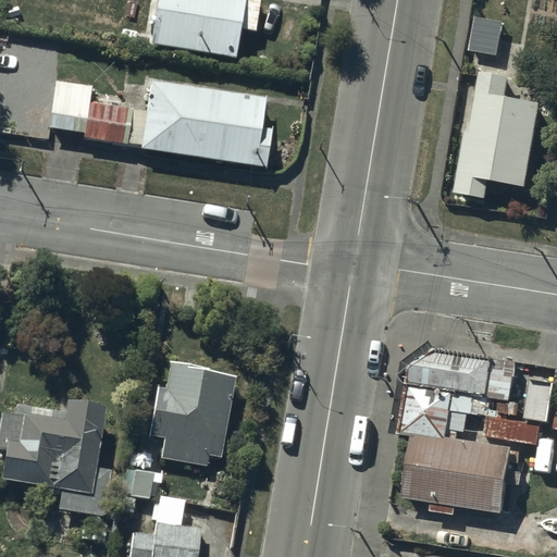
[(260,0),(155,0),(148,42),(234,58),(239,26),(256,29),(260,0)]
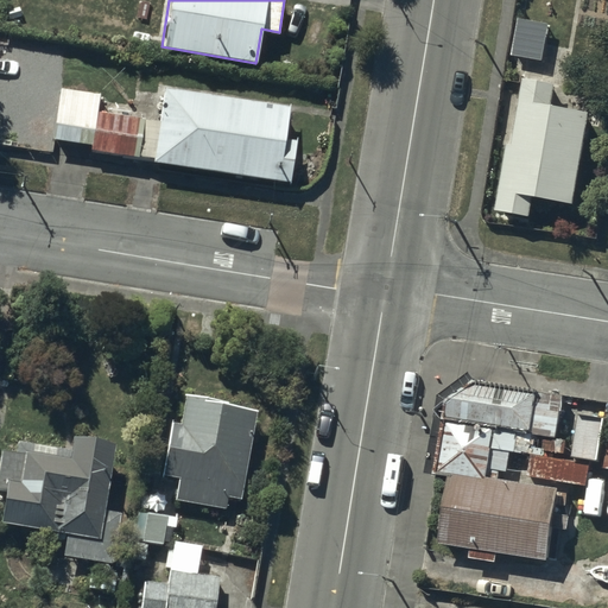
[(555,82),(523,77),(511,141),(508,141),(495,206),(531,213),(534,191),(572,198),(590,107),(552,100),(555,82)]
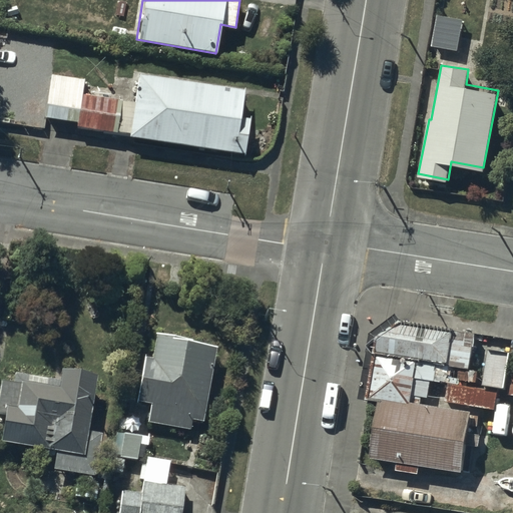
[(44,116),(77,122),(81,94),(83,79),(50,74),(44,116)]
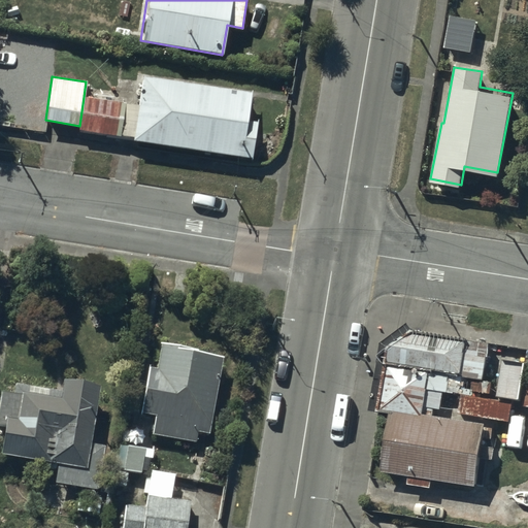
[(138,105),(125,103),(120,137),(251,158),(257,122),(245,120),(250,94),(142,76),(138,105)]
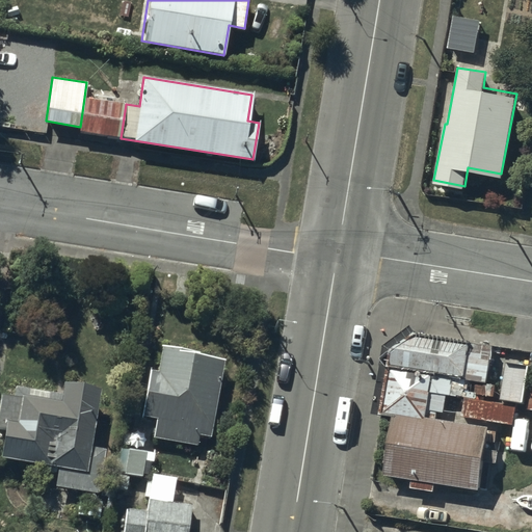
[(121,138),(126,104),(84,98),(80,127),(79,131),(121,138)]
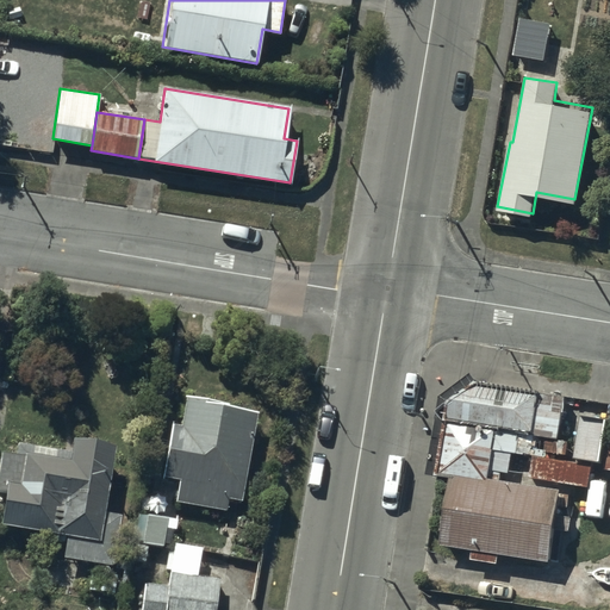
[(435,471),(449,472),(499,478),(500,470),(509,470),(511,452),(533,454),(530,475),(589,481),(590,461),(564,459),(565,439),(560,437),(564,392),(477,375),(472,369),(440,392),(439,408),(444,416),(435,471)]
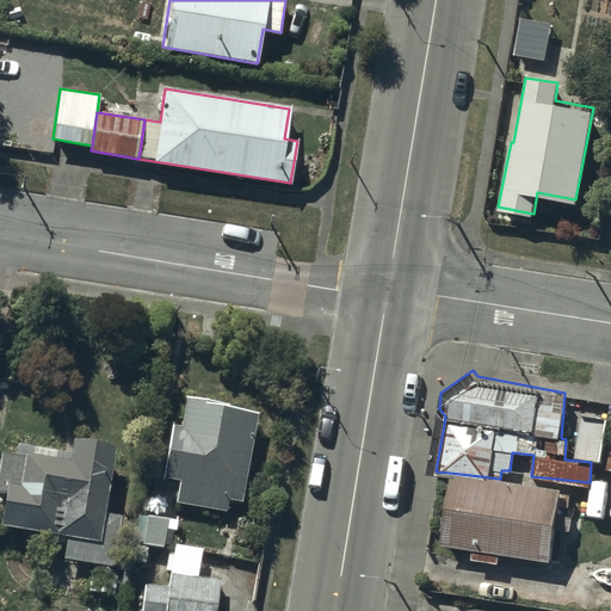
[(257,405),(185,395),(181,424),(172,423),(164,479),(179,481),(176,501),(228,508),(230,499),(242,501),(257,405)]
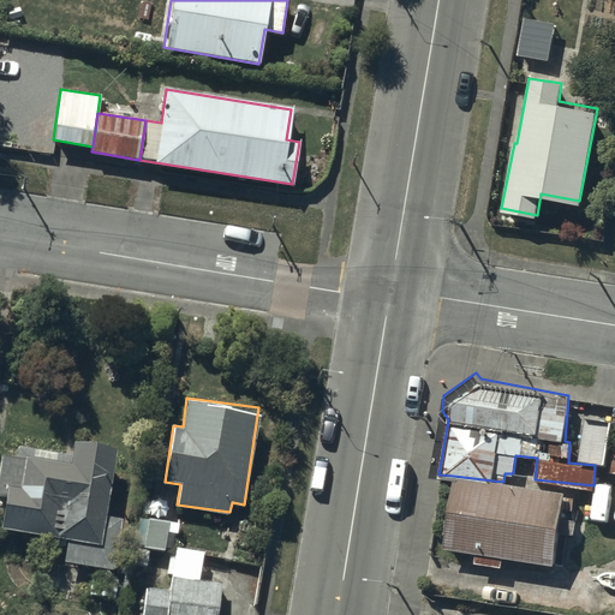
[(584,419),(579,458),(605,461),(611,423),(584,419)]
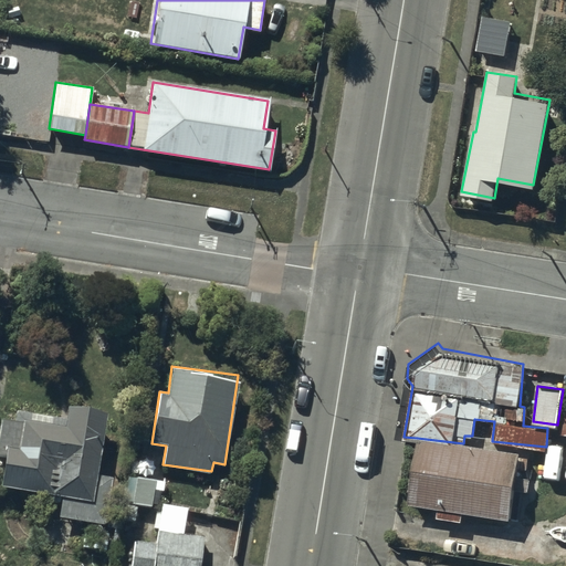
[(14,419),(0,417),(0,452),(3,453),(0,481),(0,484),(62,493),(59,515),(105,522),(111,477),(95,474),(104,411),(66,406),(65,416),(16,409),(14,419)]
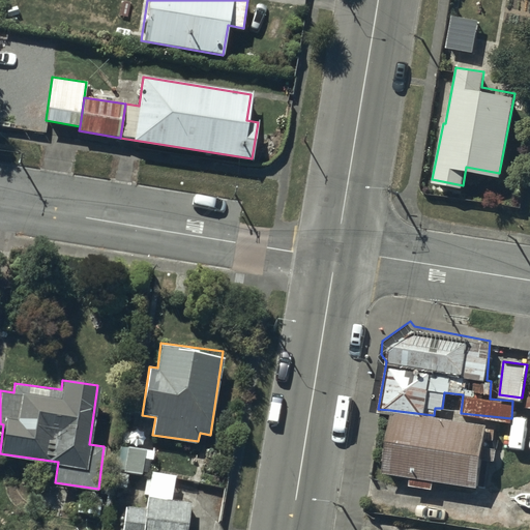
[(487,425),(487,421),(390,412),(385,471),(409,473),(408,484),(433,487),(434,479),(476,483),(478,455),(495,458),(498,427),(487,425)]
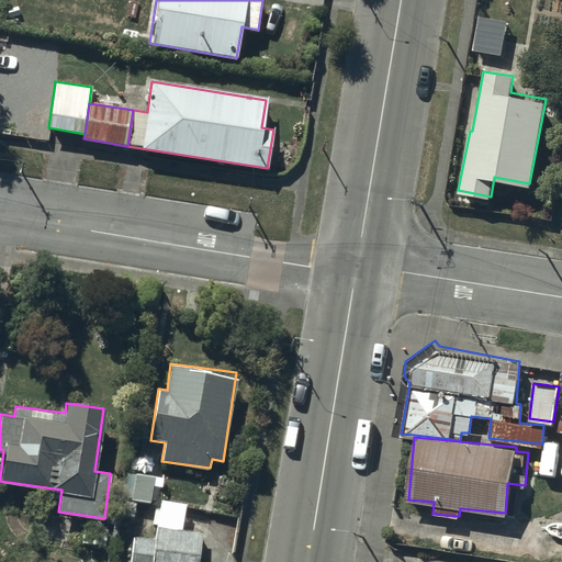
[(154,474),(127,472),(124,497),(150,501),(154,474)]
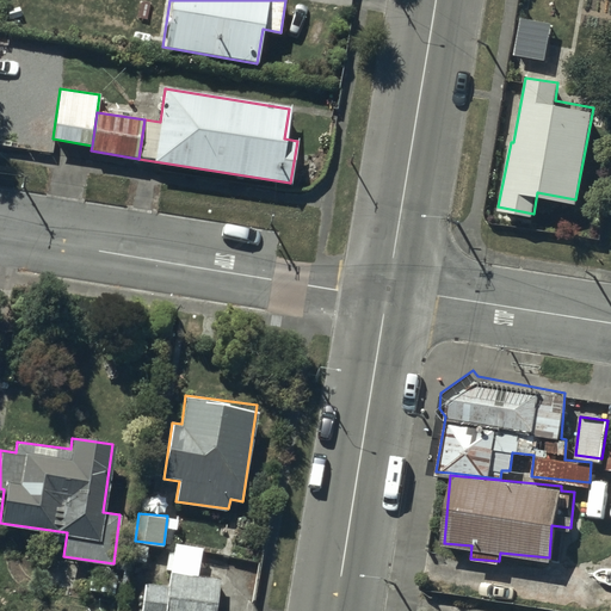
[(167,586),(143,584),(140,610),(214,610),(218,578),(197,575),(199,547),(174,543),(173,550),(167,550),(165,571),(168,571),(167,586)]
